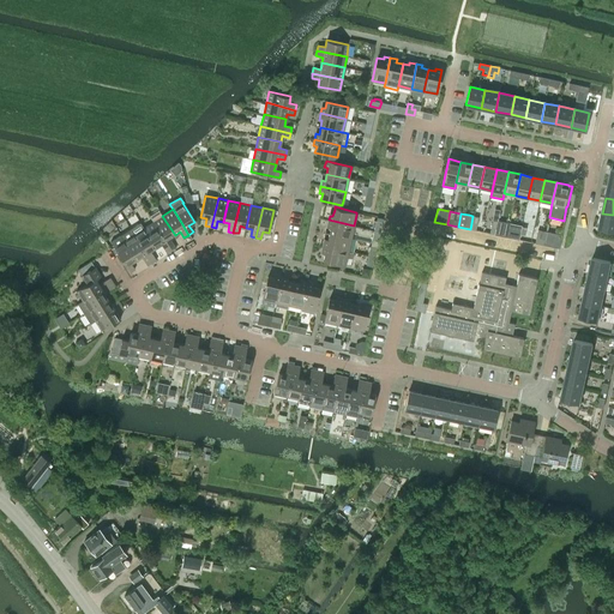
[(613,232),(613,215),(602,214),(599,228),(613,232)]
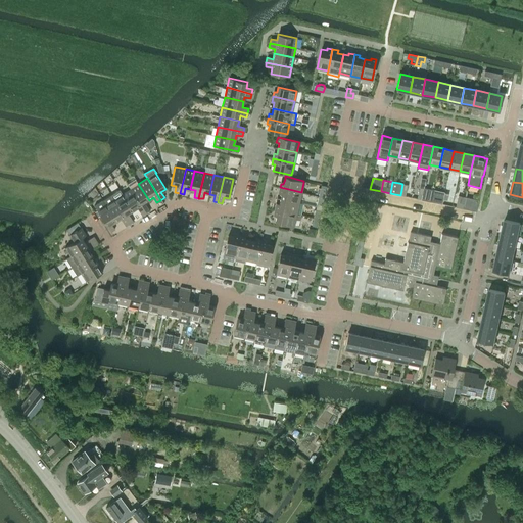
[(138,184),(130,189),(144,210),(146,214),(150,211),(147,208),(144,202),(149,200),(138,184)]
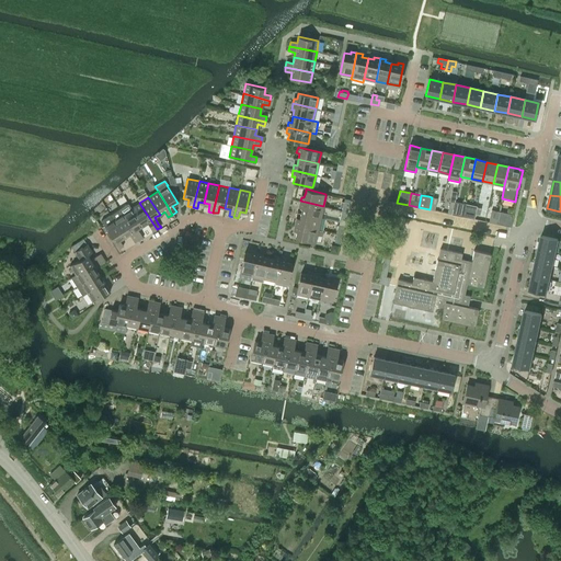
[(301,208),(300,214),(320,218),(323,206),(300,201),(298,208),(301,208)]
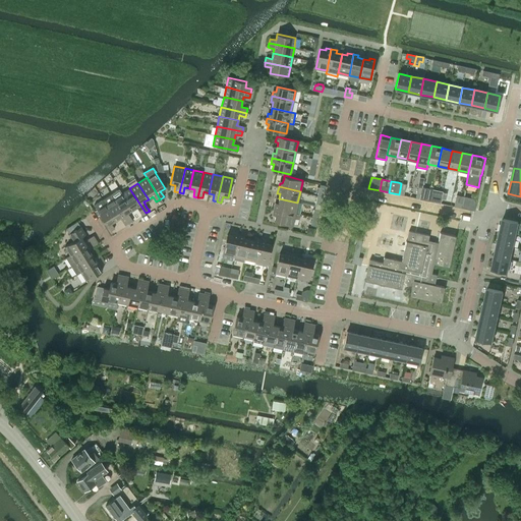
[(421,187),(419,199),(420,199),(429,201),(432,189),(421,187)]
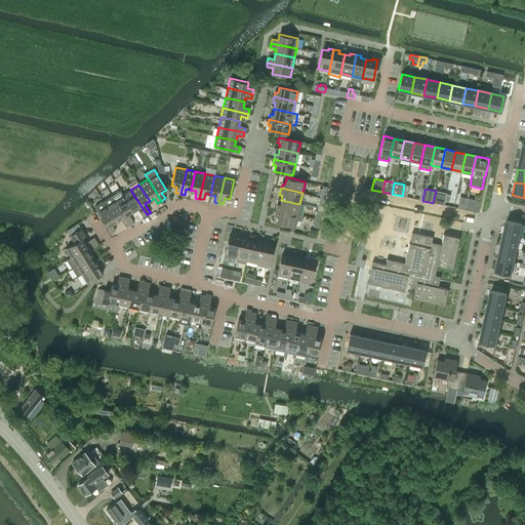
[(120,190),(112,196),(114,200),(127,221),(129,225),(133,223),(131,219),(128,214),(132,211),(122,195),(123,195),(120,190)]
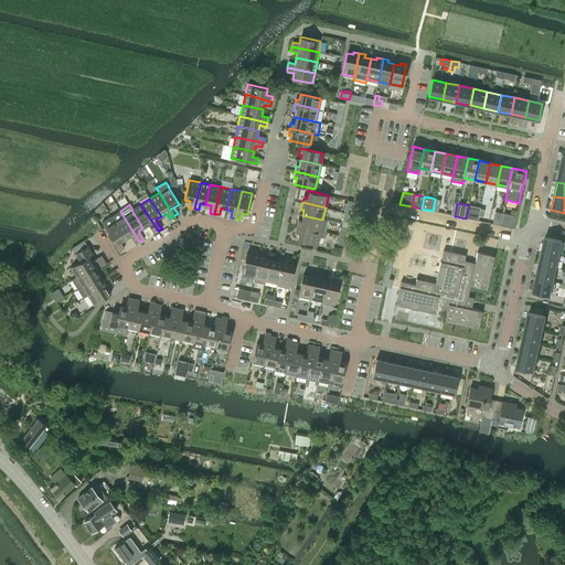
[(132,210),(131,210),(142,227),(148,224),(151,230),(153,234),(158,231),(156,227),(140,204),(132,210)]
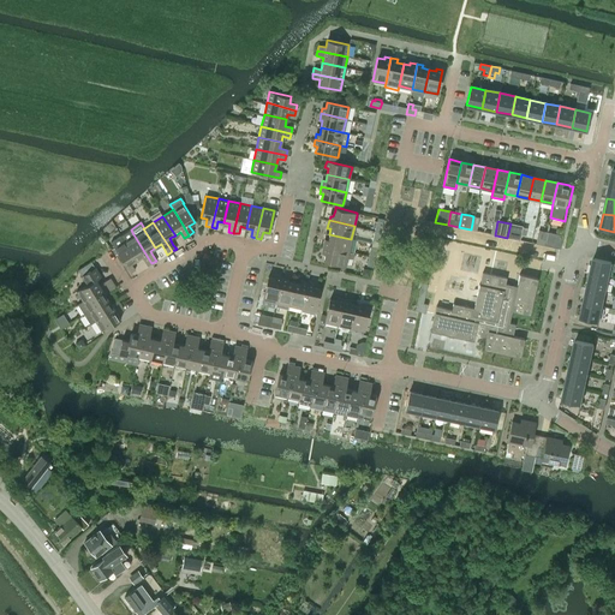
[(511,224),(507,238),(508,238),(519,240),(520,234),(523,227),(523,226),(511,224)]
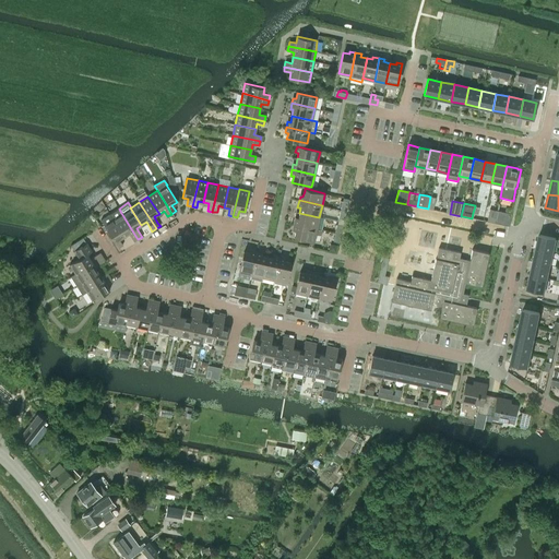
[(119,209),(109,214),(123,236),(128,233),(132,239),(134,242),(138,239),(135,236),(121,213),(119,209)]
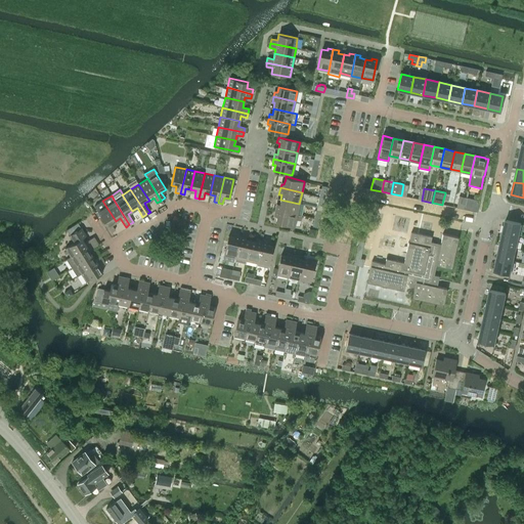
[(466,198),(464,209),(473,211),(476,212),(479,201),(478,201),(473,199),(466,198)]
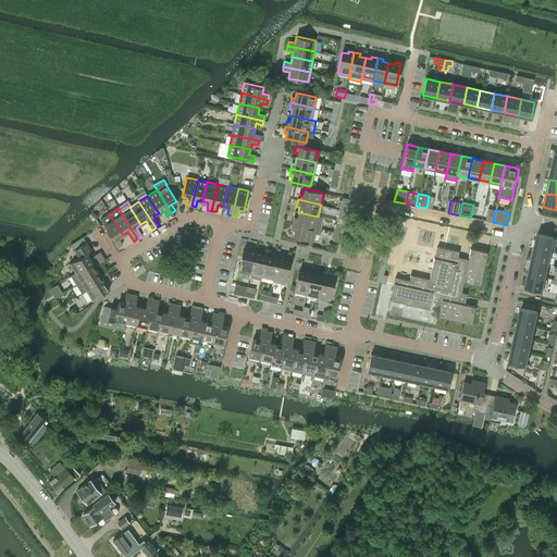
[(294,219),(293,223),(316,227),(318,217),(298,212),(297,220),(294,219)]
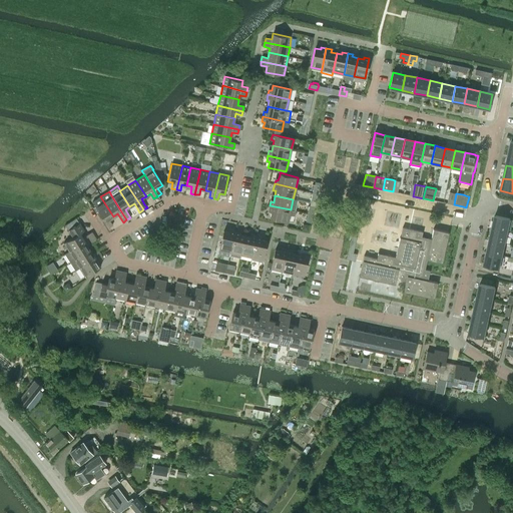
[(109,219),(113,216),(100,196),(92,201),(105,221),(108,227),(112,224),(109,219)]
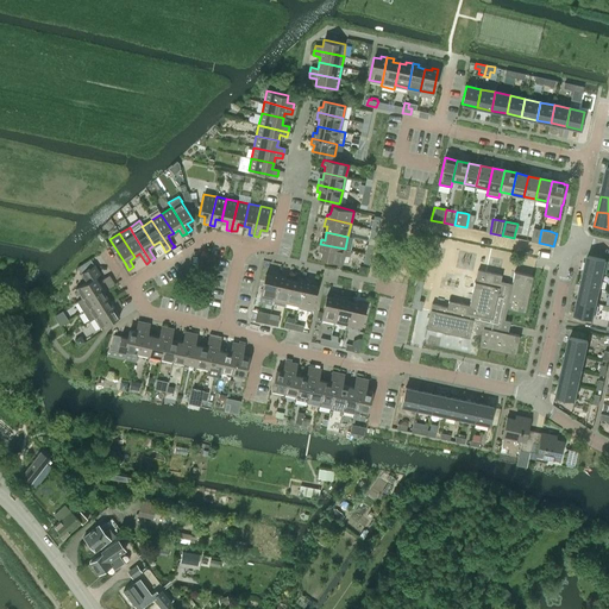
[(341,263),(344,256),(350,257),(351,251),(345,250),(345,249),(320,244),(319,251),(322,251),(320,258),(341,263)]
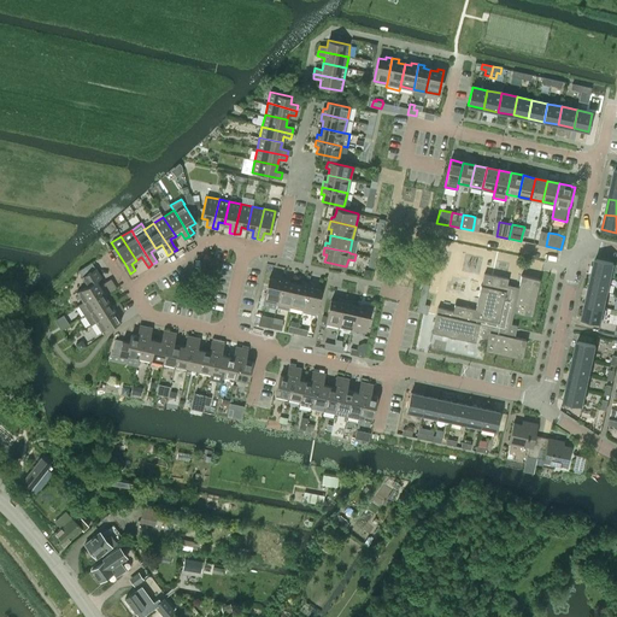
[(363,265),(368,266),(375,268),(376,258),(370,257),(370,259),(364,258),(363,265)]
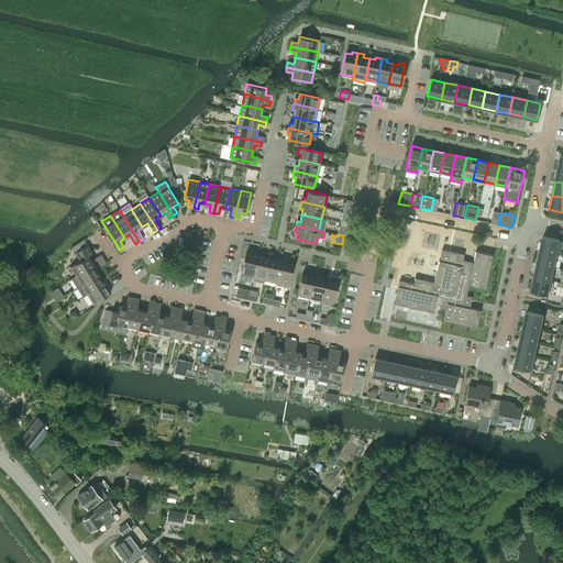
[(543,238),(541,250),(556,253),(560,241),(543,238)]
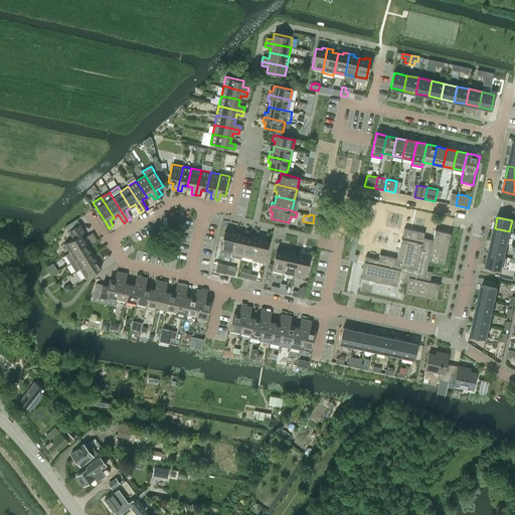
[(72,238),(63,244),(68,252),(64,254),(64,255),(91,239),(95,236),(92,232),(88,235),(82,238),(79,234),(84,231),(79,224),(68,231),(72,238)]
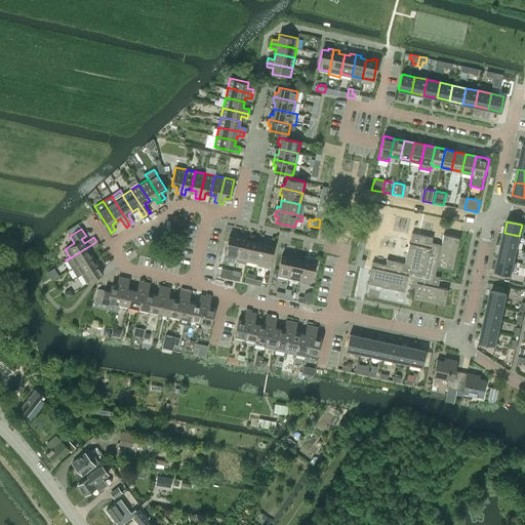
[(505,233),(501,245),(517,248),(519,236),(505,233)]
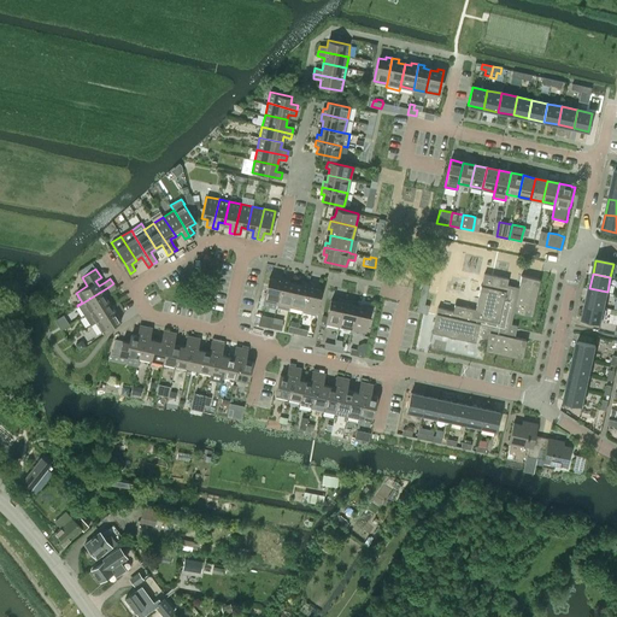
[(438,309),(432,334),(475,344),(476,336),(488,339),(485,351),(522,359),(527,340),(513,338),(517,325),(511,324),(513,313),(532,317),(540,281),(521,276),(518,288),(507,286),(509,281),(483,275),(481,286),(480,286),(475,311),(454,306),(453,312),(438,309)]
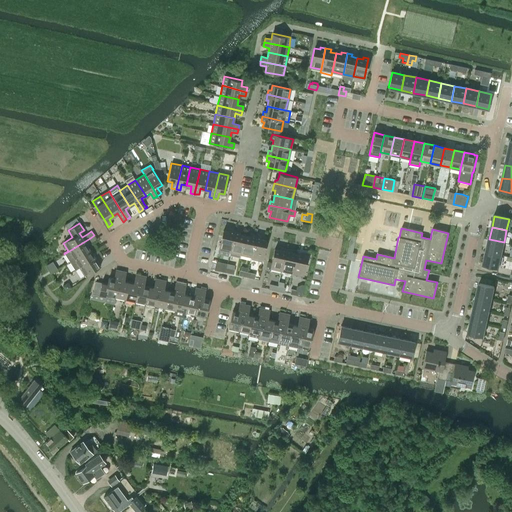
[(223,232),(219,249),(219,253),(229,255),(230,252),(235,231),(230,230),(229,233),(223,232)]
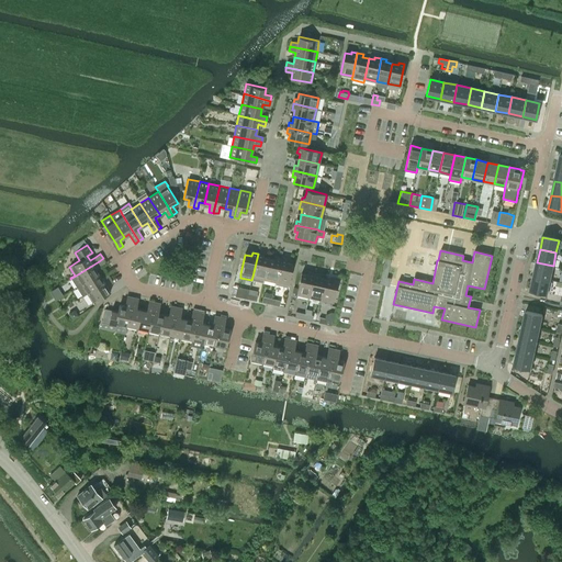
[(253,277),(251,280),(263,283),(265,279),(269,259),(262,258),(263,255),(258,254),(253,277)]
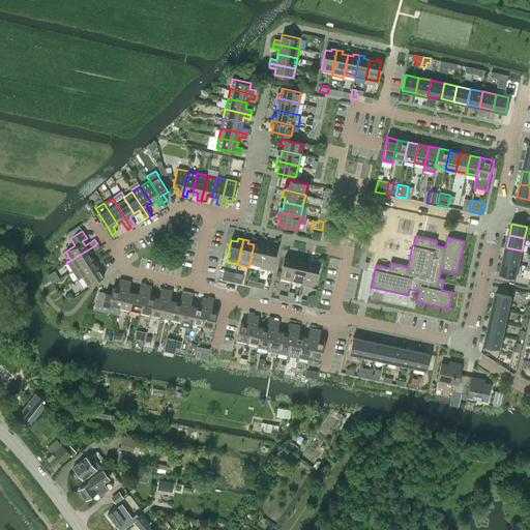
[(93,246),(66,263),(71,271),(93,258),(90,254),(95,249),(99,247),(97,243),(93,246)]
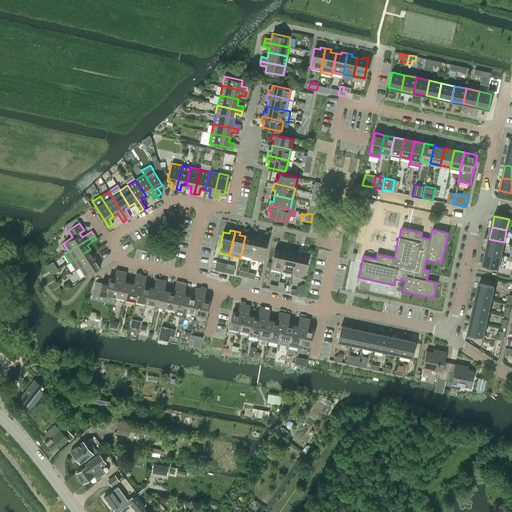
[(245,236),(241,254),(251,256),(250,259),(251,259),(256,236),(251,235),(250,238),(245,236)]
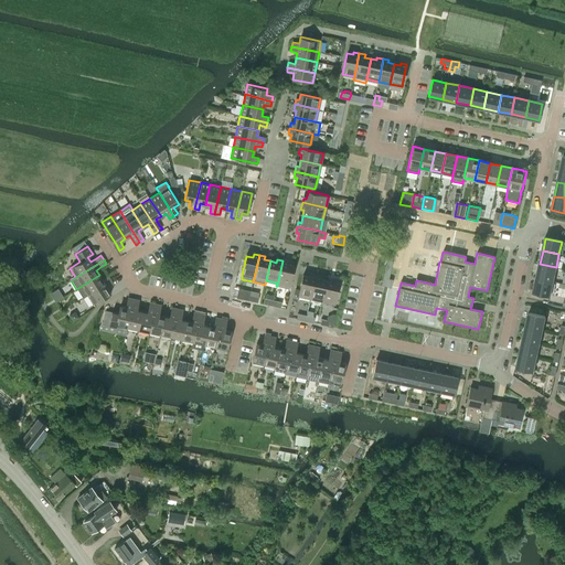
[(386,262),(381,285),(382,285),(387,286),(391,287),(392,280),(393,279),(390,278),(388,278),(392,263),(392,260),(386,259),(386,262)]
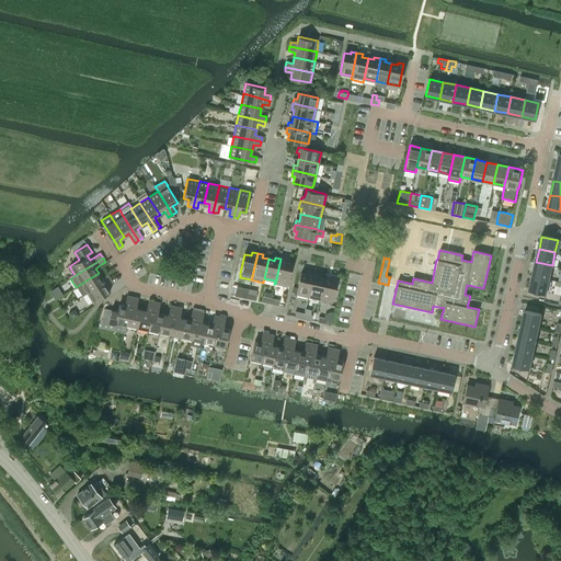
[(281,259),(275,284),(287,286),(292,264),(285,263),(286,260),(281,259)]
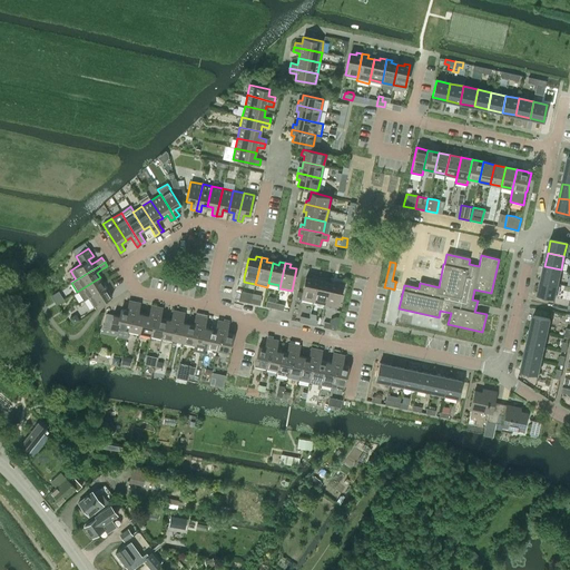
[(544,266),(541,281),(558,284),(561,269),(544,266)]
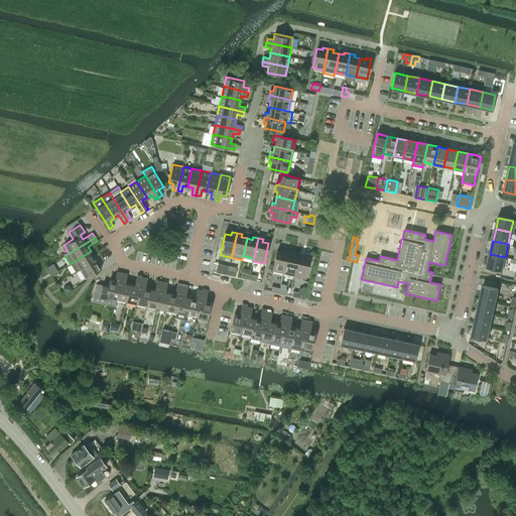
[(91,251),(70,264),(76,272),(101,256),(99,252),(93,255),(91,251)]
